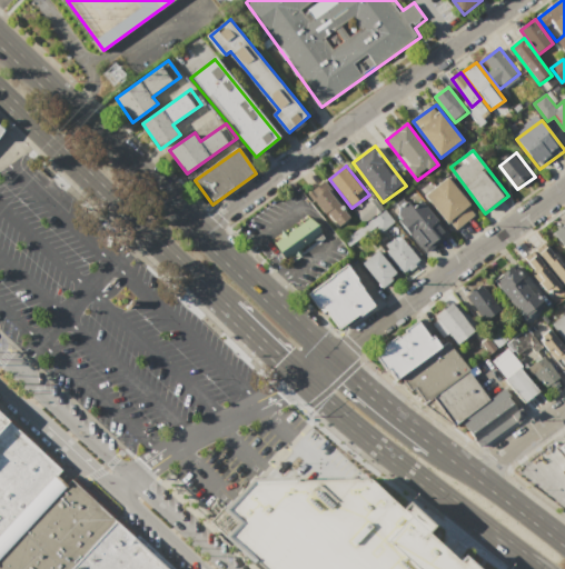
[(448,177),(478,216),(456,232),(426,193),(448,177)]
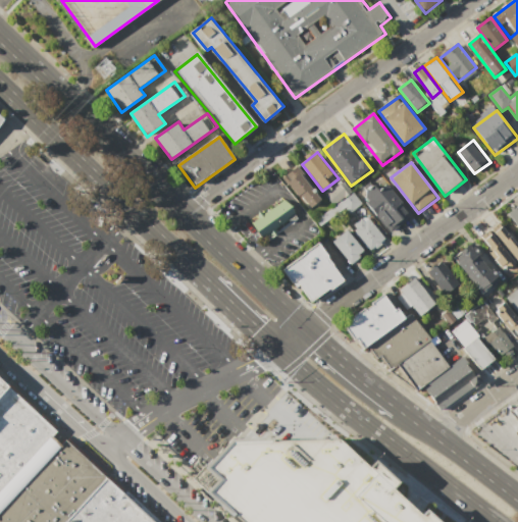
[(289,184),(301,174),(321,201),(309,210),(289,184)]
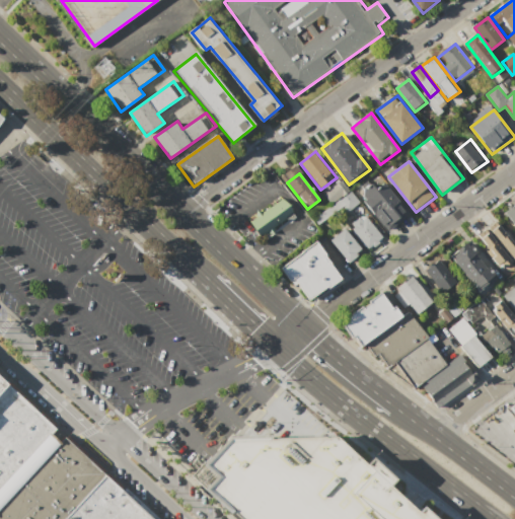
[(325,193),(343,179),(351,190),(334,203),(325,193)]
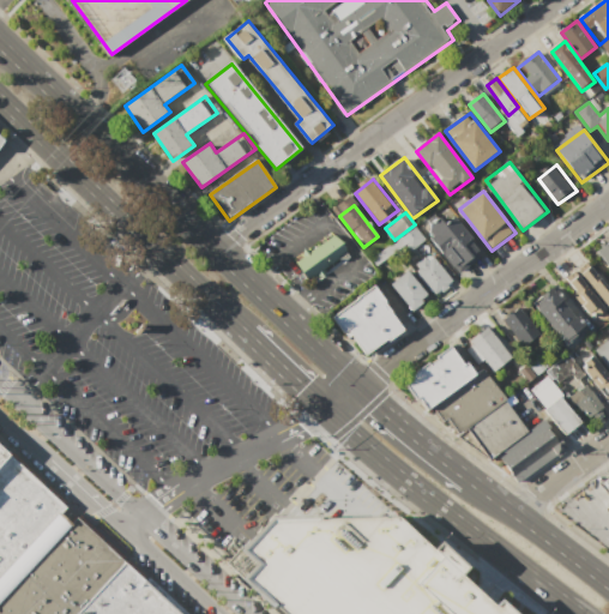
[(427,233),(453,212),(484,254),(459,274),(427,233)]
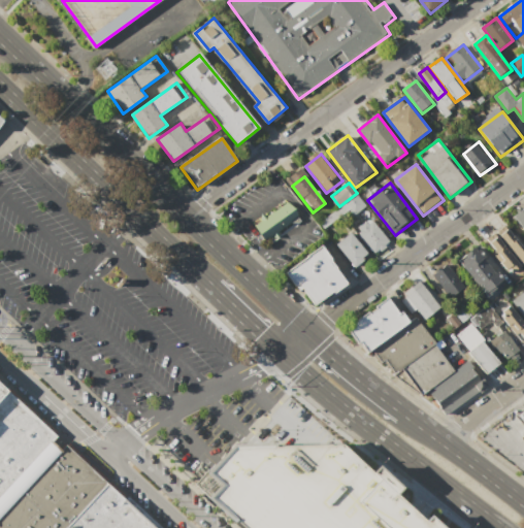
[(359,194),(367,205),(356,215),(347,203),(359,194)]
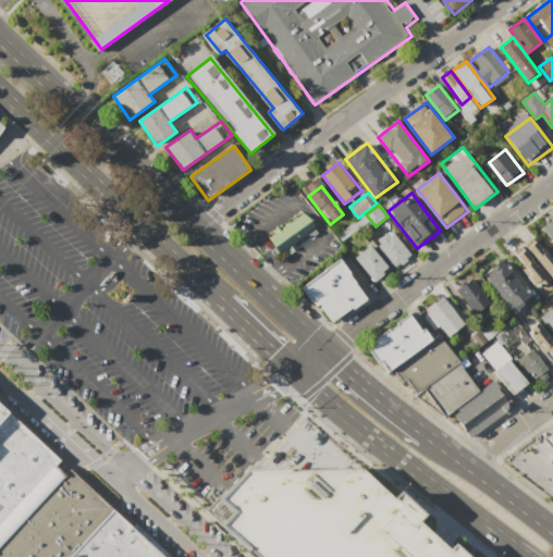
[(270,237),(304,211),(317,230),(283,255),(270,237)]
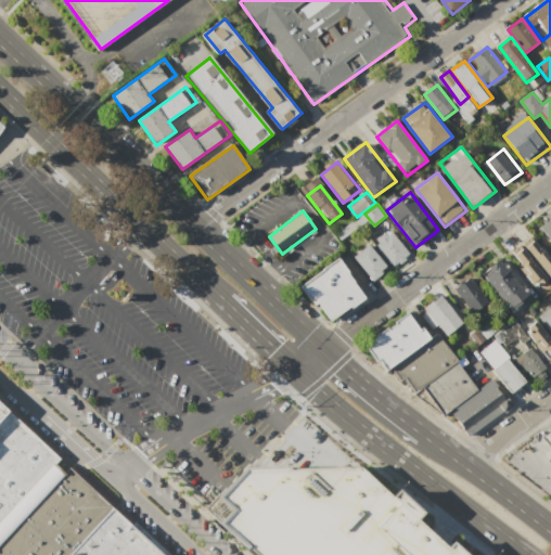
[(376,239),(393,227),(412,253),(397,265),(376,239)]
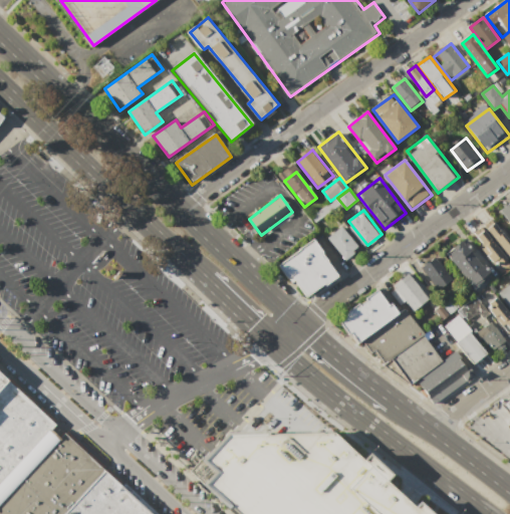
[(509,258),(488,228),(499,221),(509,237),(509,258)]
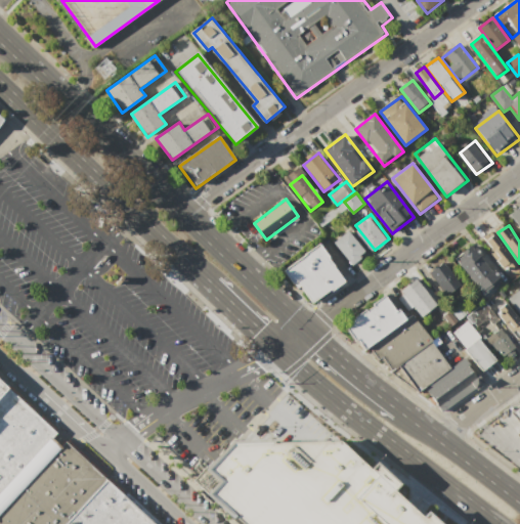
[(335,243),(351,230),(369,253),(353,266),(335,243)]
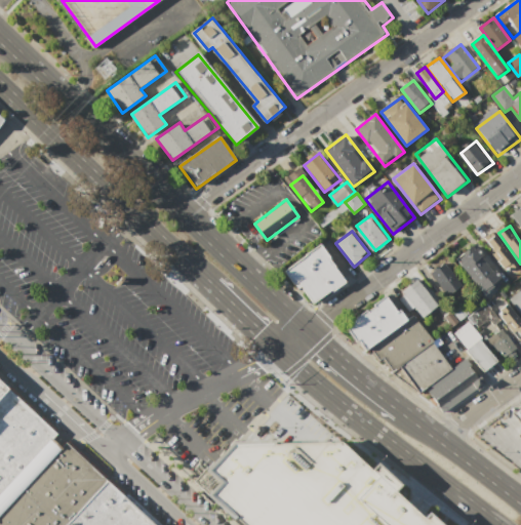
[(486,242),(496,235),(519,267),(509,274),(486,242)]
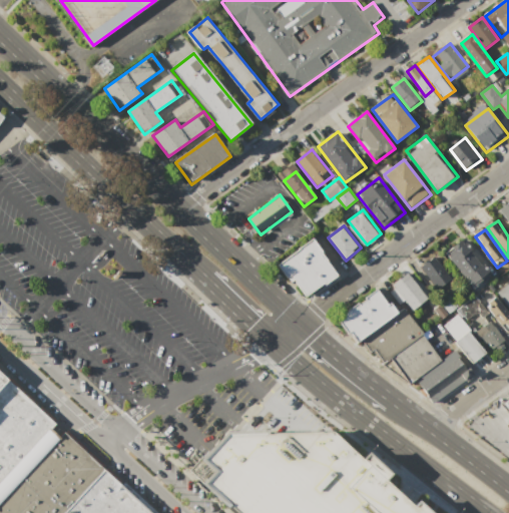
[(314,240),(339,274),(307,299),(277,269),(314,240)]
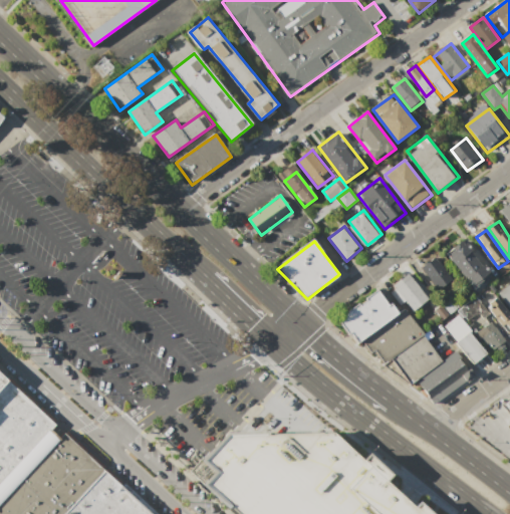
[(449,253),(466,241),(491,276),(474,289),(449,253)]
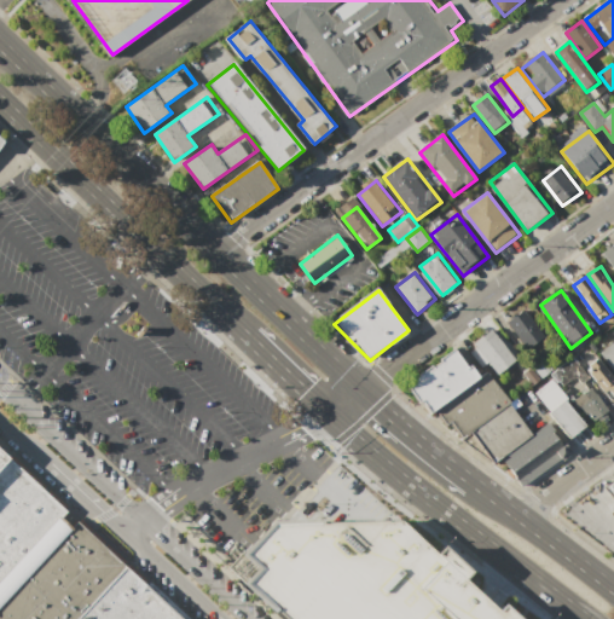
[(508,322),(526,308),(546,337),(528,351),(508,322)]
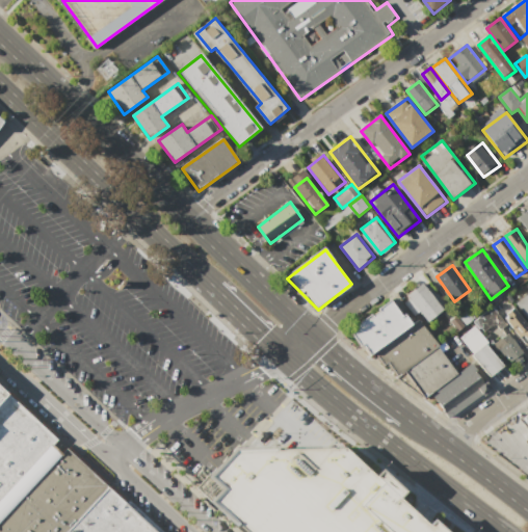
[(408,295),(425,284),(445,312),(428,323),(408,295)]
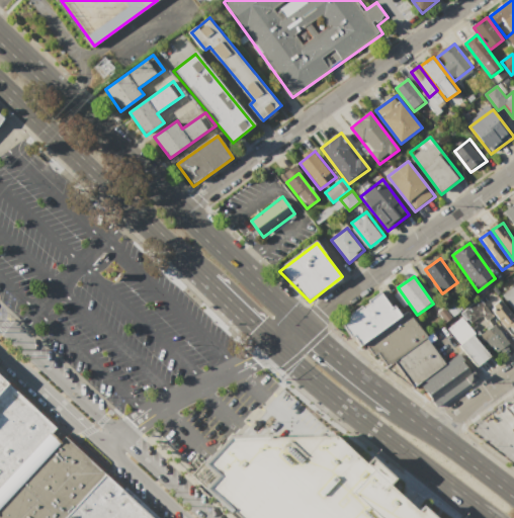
[(513,306),(505,293),(513,287),(513,306)]
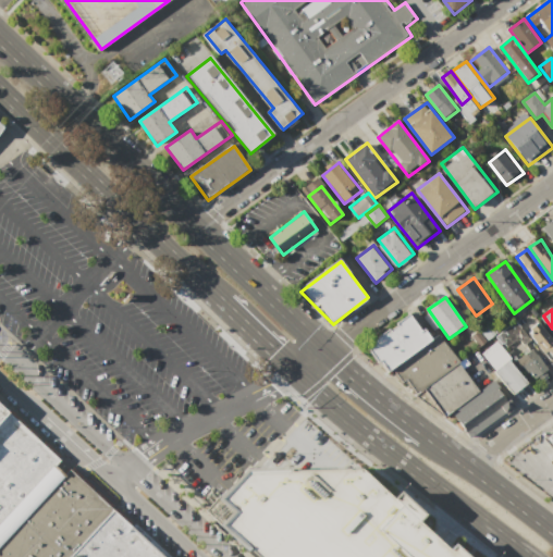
[(367,348),(413,316),(432,343),(386,375),(367,348)]
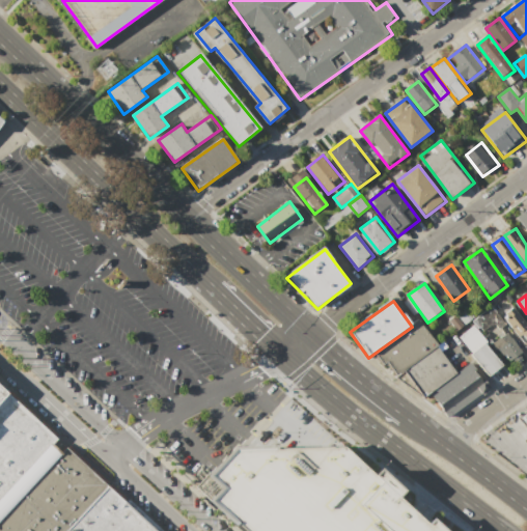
[(506,315),(517,307),(526,320),(526,343),(506,315)]
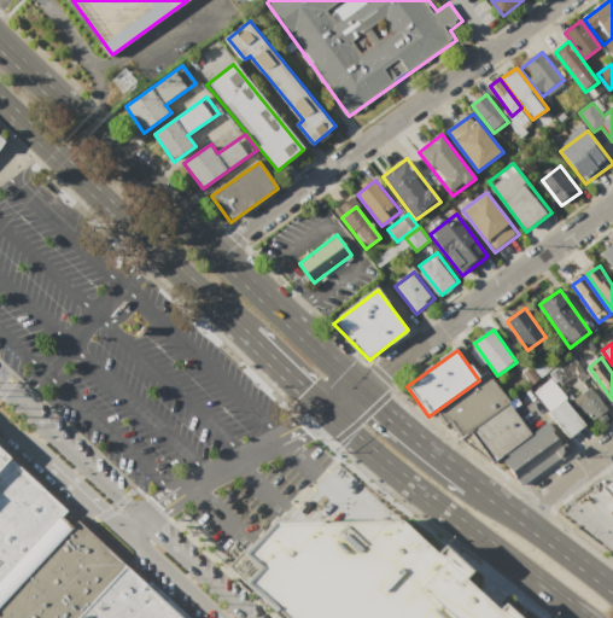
[(524,371),(531,365),(542,379),(533,385),(524,371)]
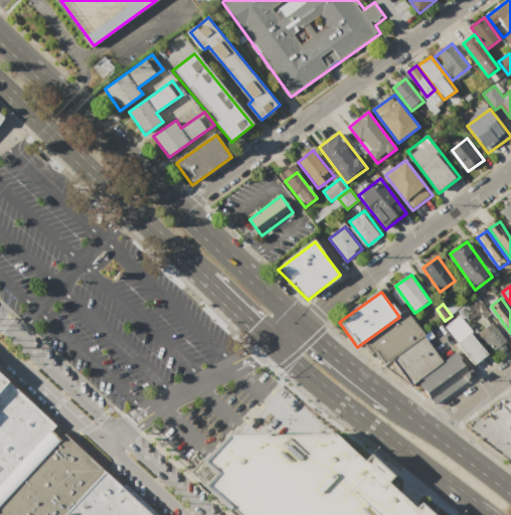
[(365,342),(408,311),(427,336),(383,367),(365,342)]
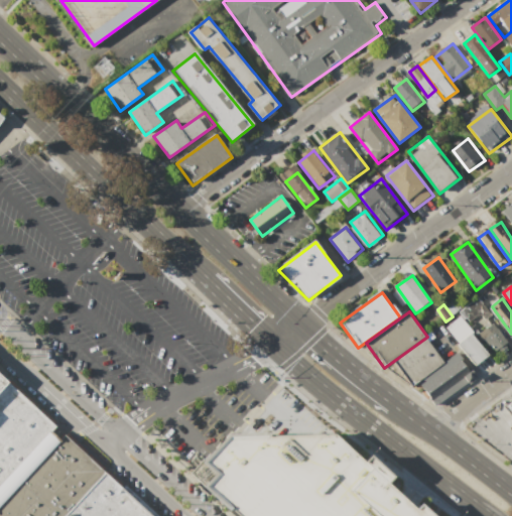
[(479,333),(495,321),(511,345),(511,347),(496,357),(479,333)]
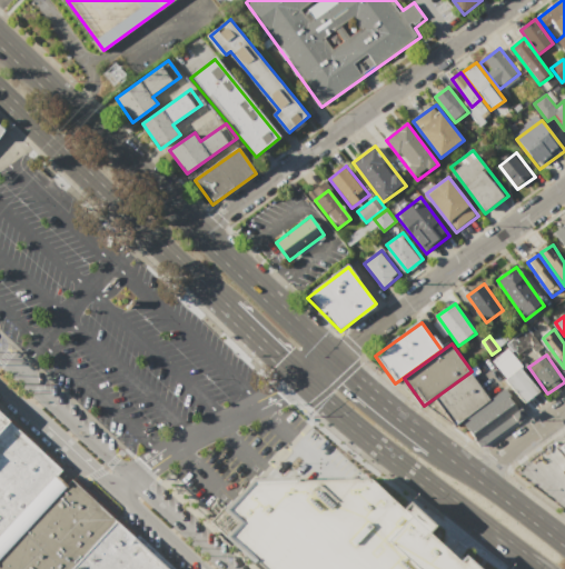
[(507,379),(523,368),(541,392),(525,403),(507,379)]
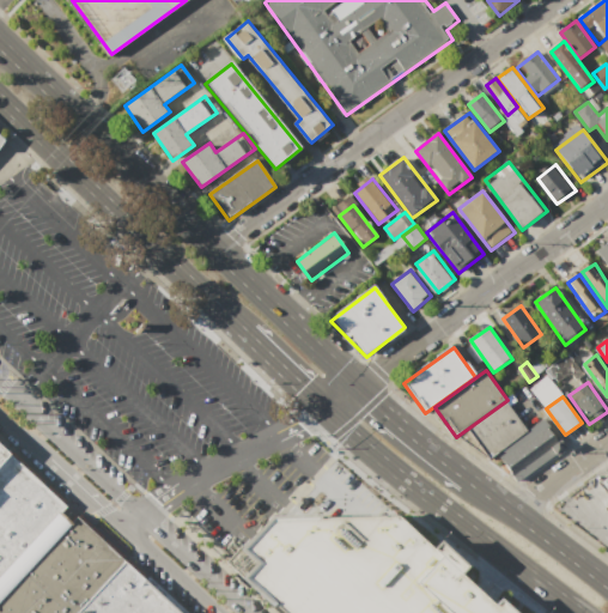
[(468,428),(506,401),(529,432),(491,460),(468,428)]
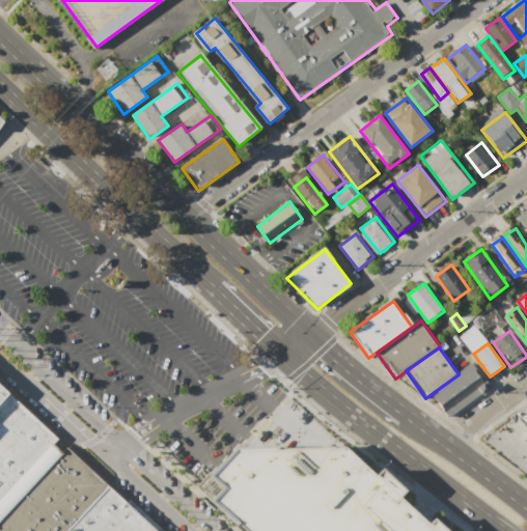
[(476,371),(490,390),(450,418),(437,399),(476,371)]
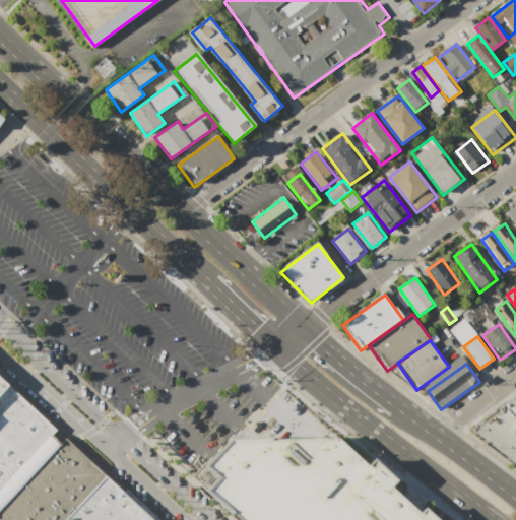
[(155,519),(0,377),(0,519),(155,519)]
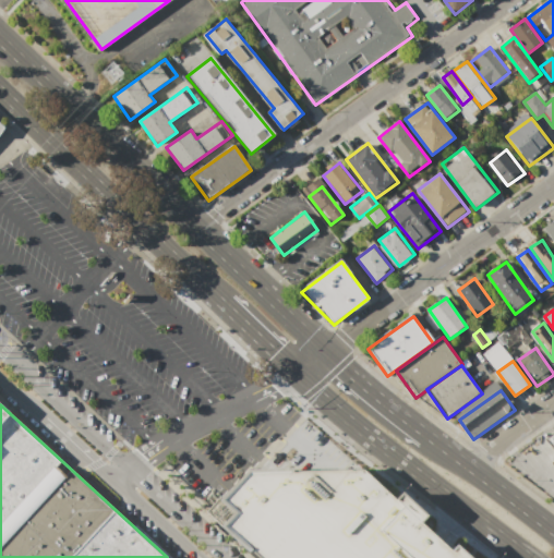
[(364,468),(250,466),(207,511),(256,557),(471,557),(457,545),(452,550),(438,540),(419,522),(426,514),(402,492),(396,497),(364,468)]
